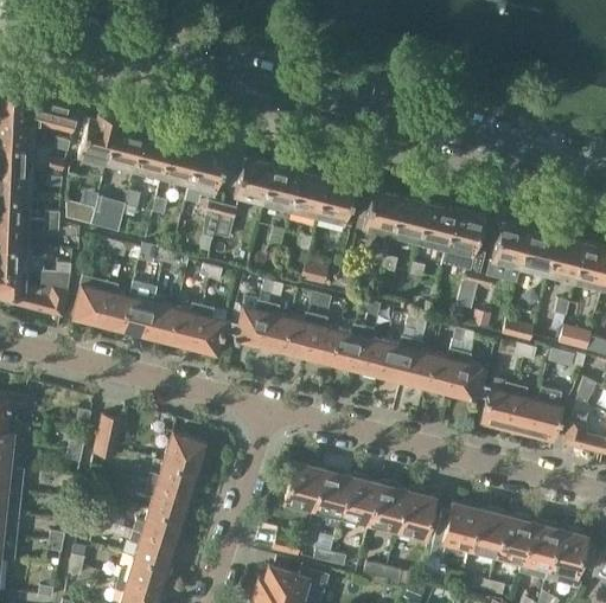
[(13,95),(13,90),(0,89),(0,117),(13,119),(13,123),(36,124),(36,128),(40,129),(40,127),(46,127),(46,129),(71,134),(77,108),(37,98),(37,96),(13,95)]
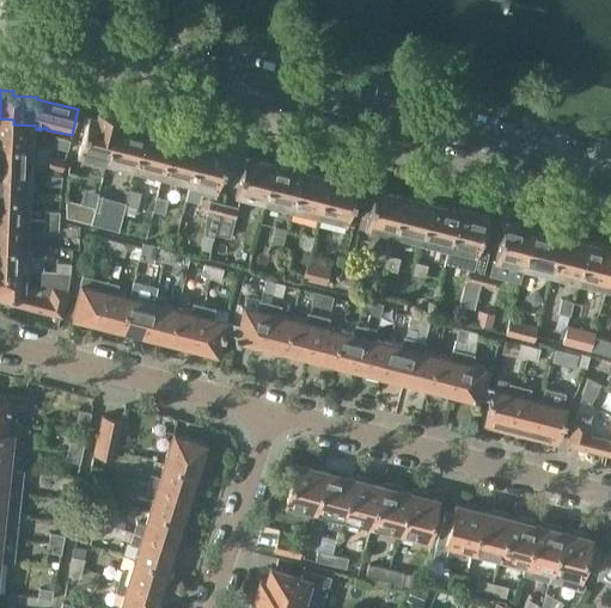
[(78,160),(108,169),(117,128),(118,128),(120,120),(99,115),(97,122),(87,120),(78,160)]
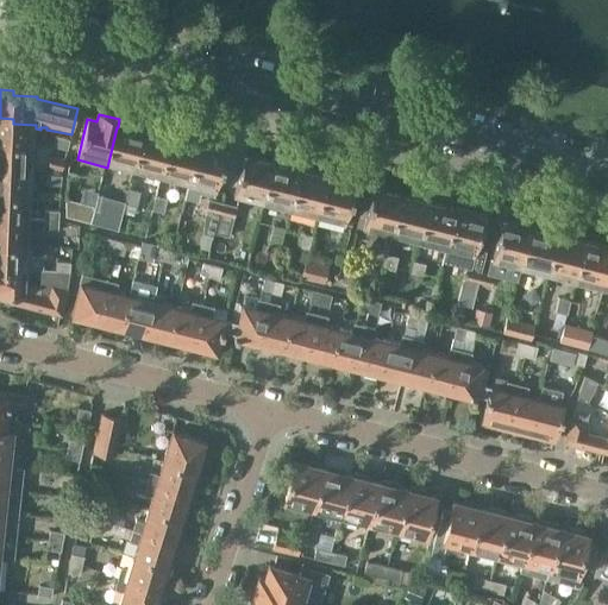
[(13,119),(0,118),(0,146),(35,147),(36,128),(36,125),(13,124),(13,119)]
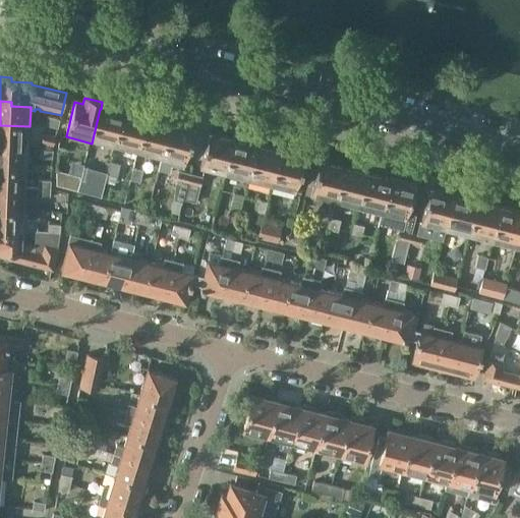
[(92,144),(115,149),(123,115),(121,114),(121,112),(110,110),(110,112),(101,109),(100,109),(92,144)]
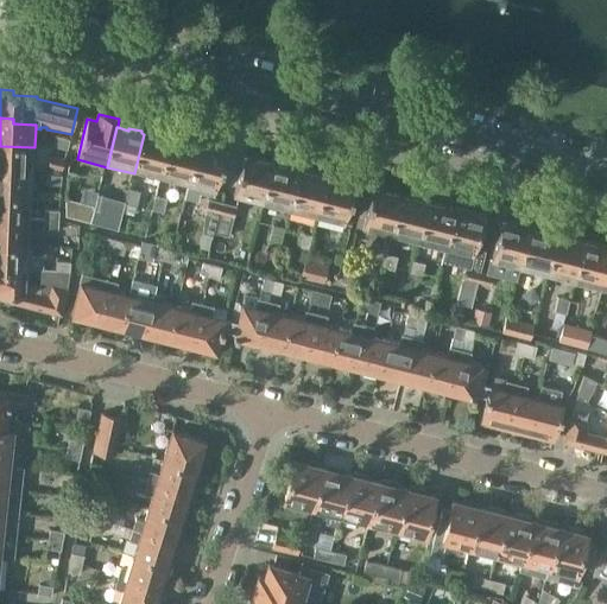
[(134,173),(162,180),(171,141),(169,140),(170,138),(157,134),(156,137),(144,134),(134,173)]
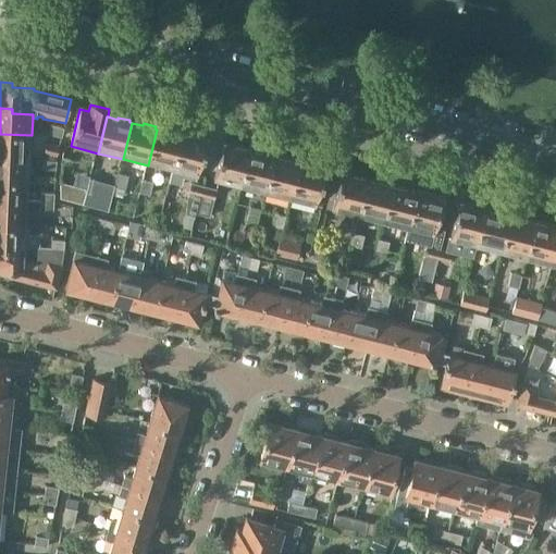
[(61,139),(63,131),(51,127),(49,136),(61,139)]
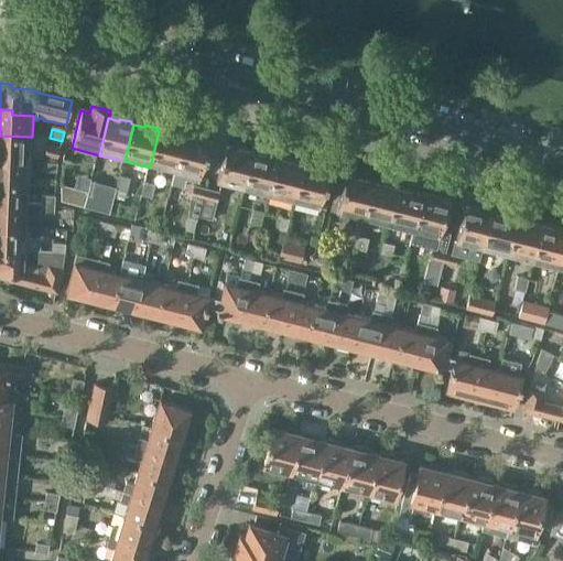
[(150,168),(175,174),(185,138),(182,137),(183,135),(170,131),(170,133),(159,131),(150,168)]
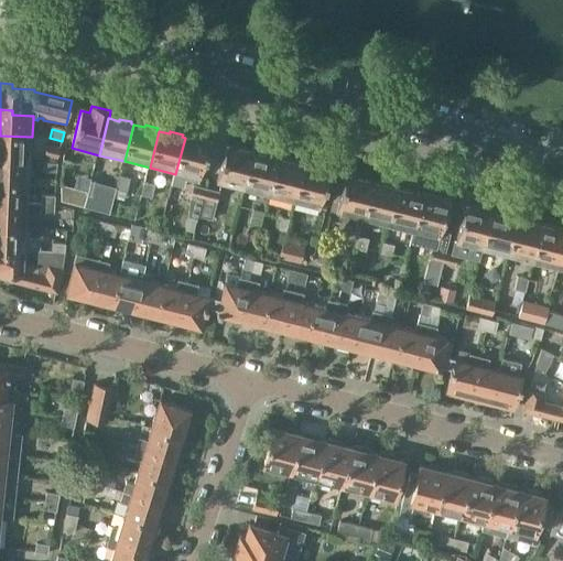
[(32,137),(0,136),(0,157),(9,158),(9,162),(31,163),(32,137)]
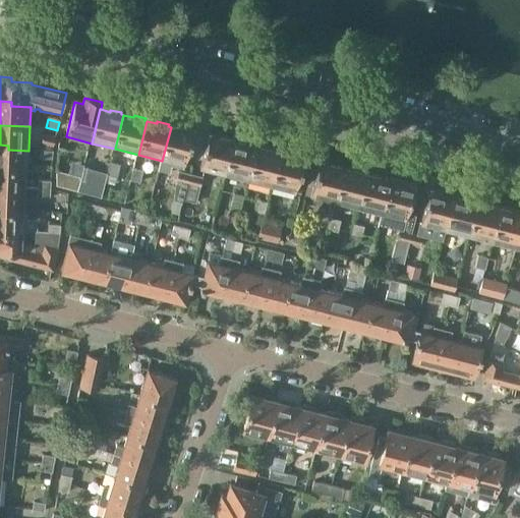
[(180,129),(171,127),(162,161),(159,172),(171,175),(173,168),(184,171),(185,167),(194,133),(191,132),(192,130),(181,127),(180,129)]
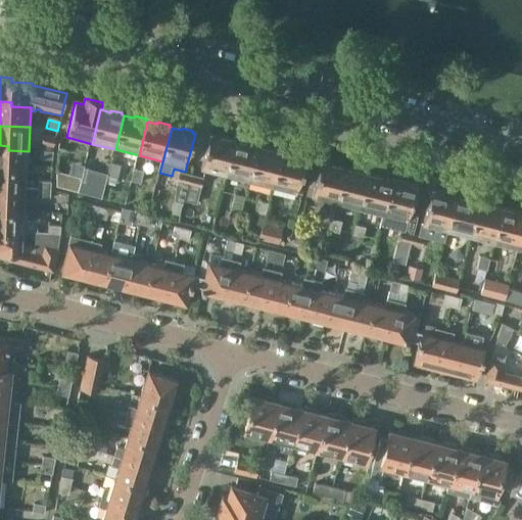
[(43,147),(58,150),(61,140),(45,136),(43,147)]
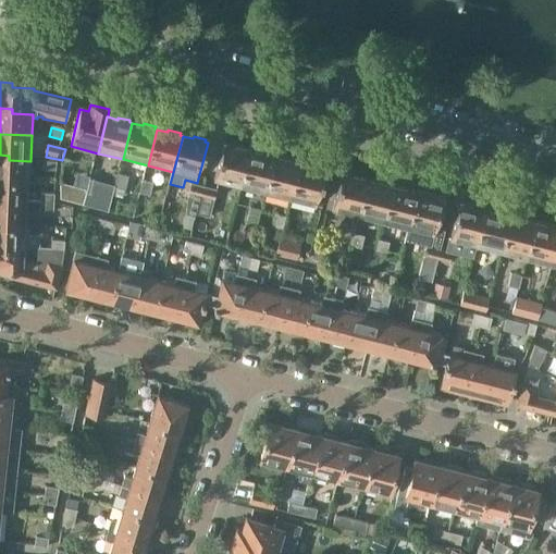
[(214,183),(241,189),(249,155),(237,151),(238,149),(226,146),(226,148),(223,147),(214,183)]
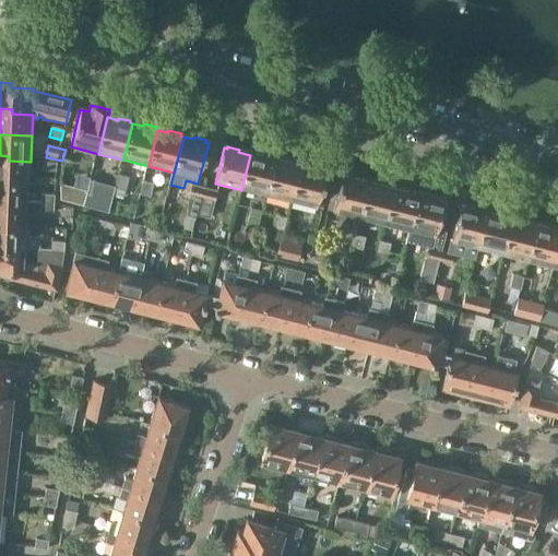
[(268,197),(276,161),(263,157),(264,155),(253,153),(252,155),(250,155),(241,190),(268,197)]
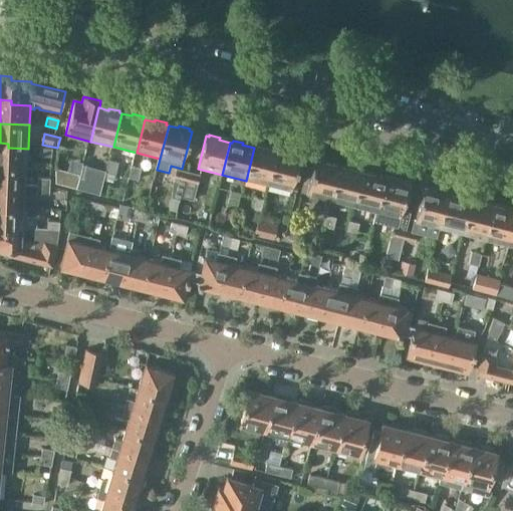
[(0,143),(0,166),(28,167),(28,149),(8,148),(8,144),(0,143)]
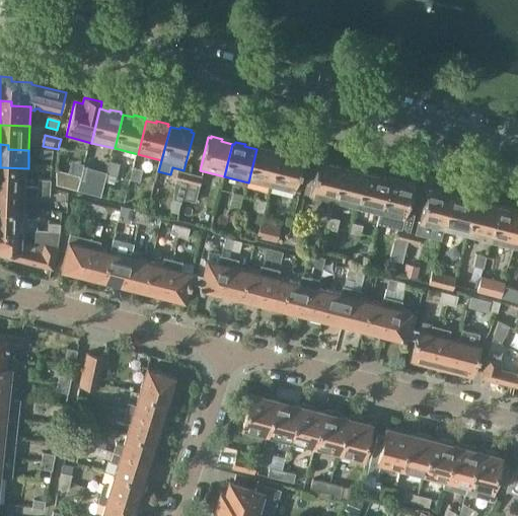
[(248,182),(272,188),(281,154),(270,152),(270,150),(260,147),(259,149),(256,149),(248,182)]
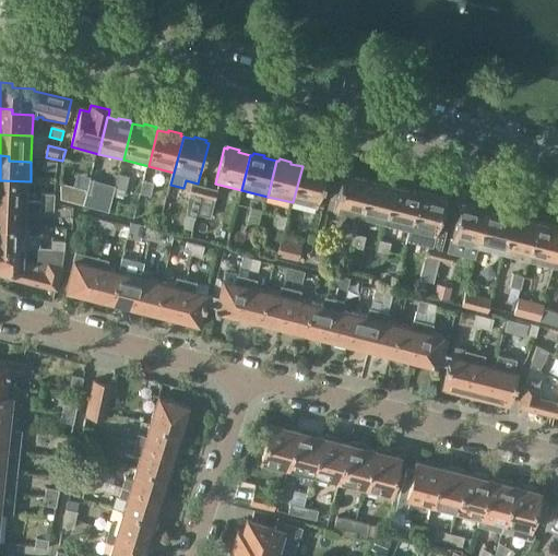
[(58,163),(56,163),(45,162),(44,172),(58,173),(58,163)]
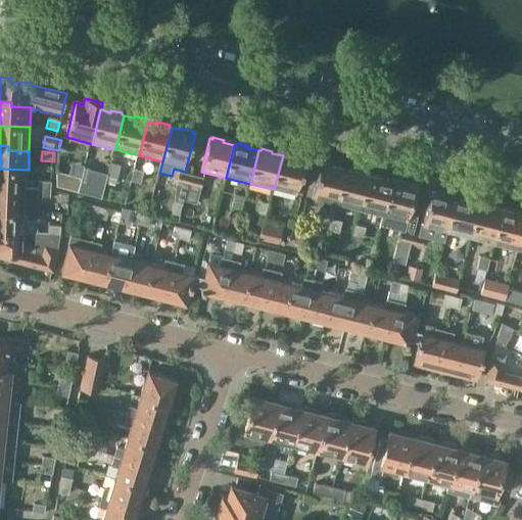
[(284,156),(283,155),(274,189),(297,195),(306,161),(294,158),(294,156),(285,154),(284,156)]
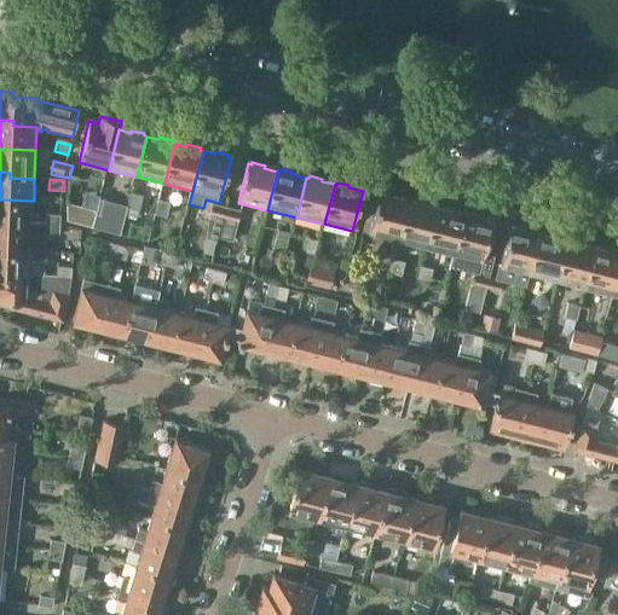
[(67,218),(67,222),(93,230),(97,218),(100,203),(102,198),(86,195),(82,208),(68,204),(67,218)]
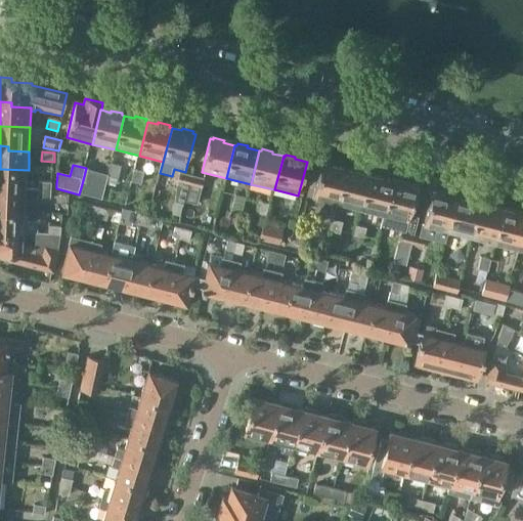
[(122,167),(111,165),(107,178),(118,180),(122,167)]
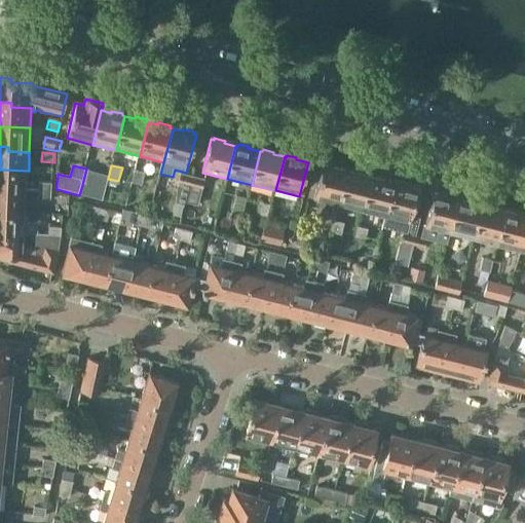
[(315,199),(339,206),(347,173),(344,172),(345,170),(335,167),(334,169),(324,166),(315,199)]
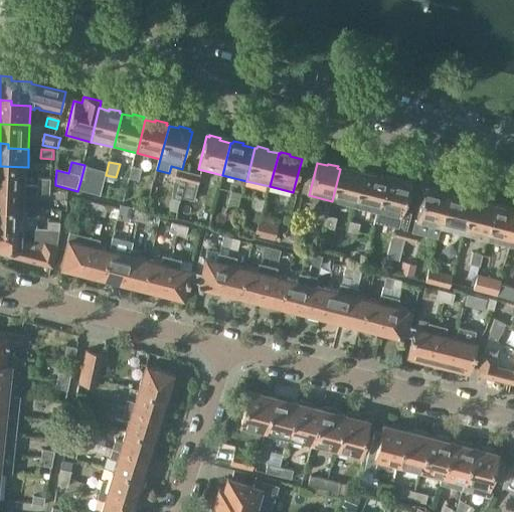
[(0,166),(0,189),(6,190),(6,187),(27,188),(28,167),(0,166)]
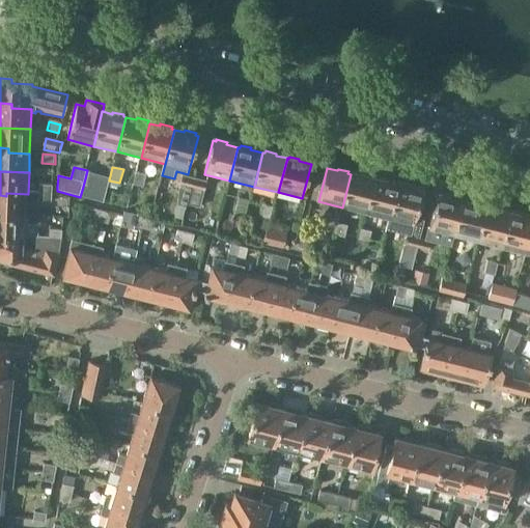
[(146,175),(136,172),(133,186),(143,189),(146,175)]
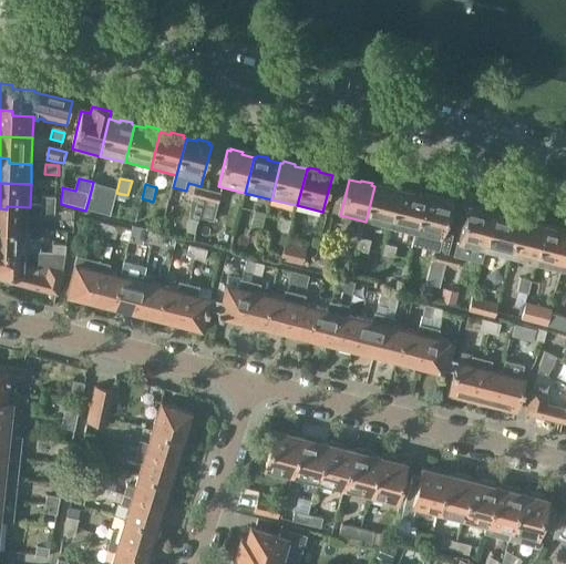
[(111,216),(116,193),(92,186),(85,209),(111,216)]
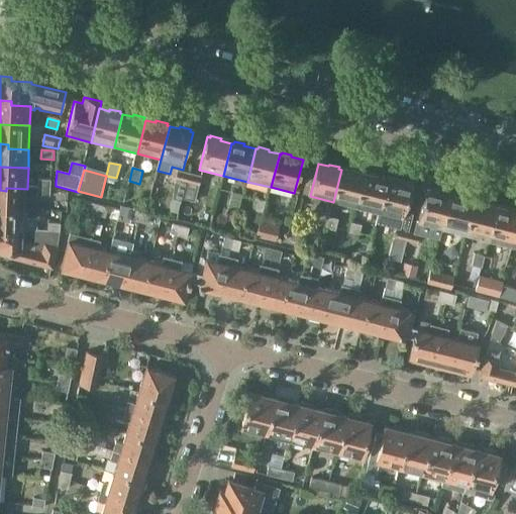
[(333,202),(356,208),(365,176),(362,176),(363,173),(353,171),(352,173),(341,170),(333,202)]
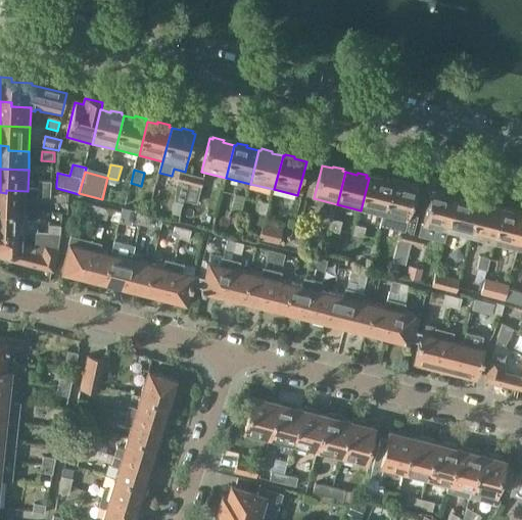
[(184,209),(185,203),(192,177),(180,174),(178,183),(175,207),(184,209)]
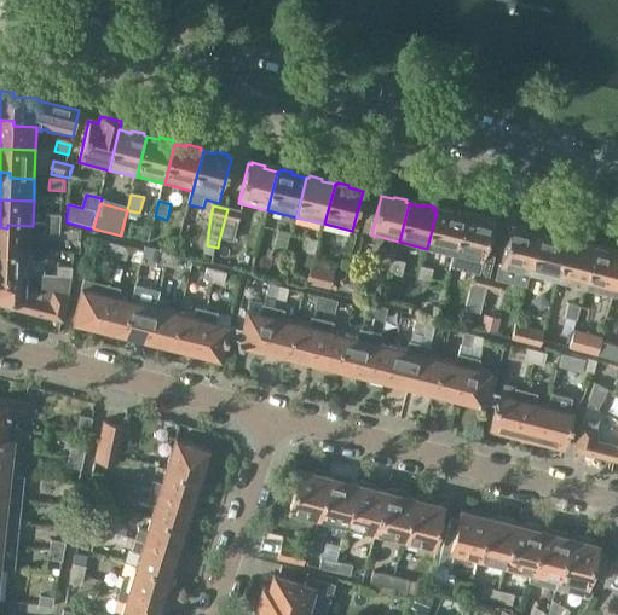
[(219,241),(231,243),(234,244),(242,212),(227,209),(219,241)]
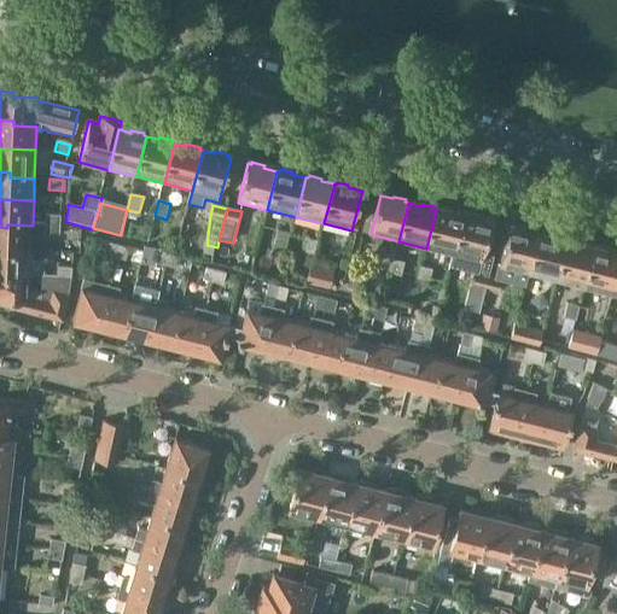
[(436,210),(426,249),(454,256),(464,217),(461,216),(463,215),(449,211),(449,214),(436,210)]
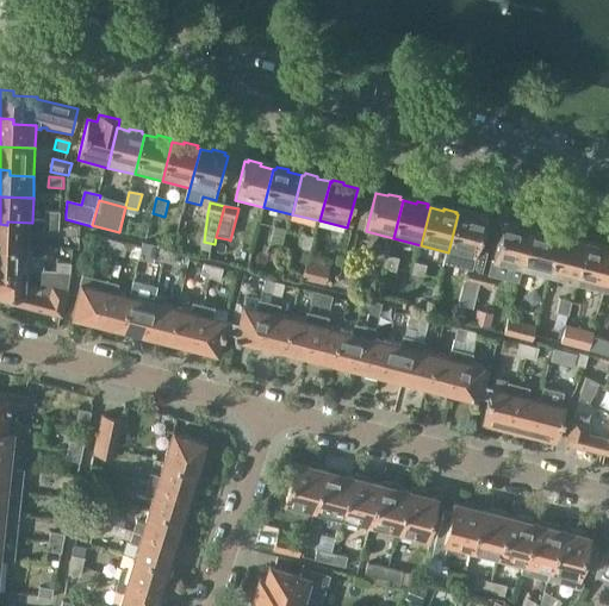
[(45,223),(60,223),(60,213),(45,213),(45,223)]
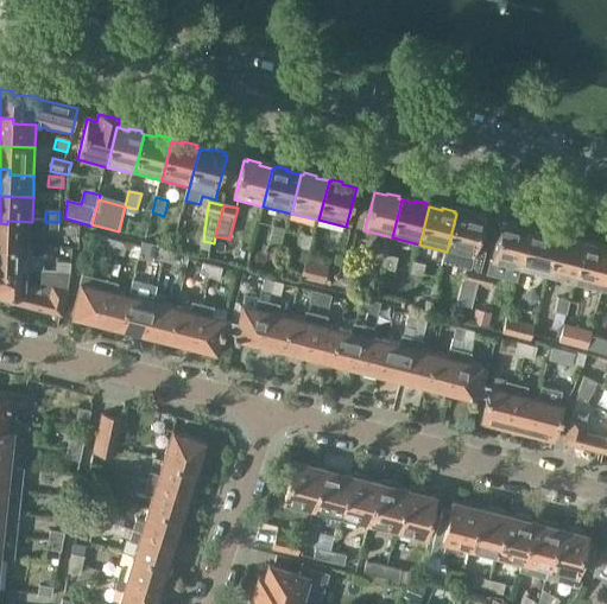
[(469,217),(456,214),(447,252),(474,259),(484,221),(481,220),(481,217),(469,215),(469,217)]
